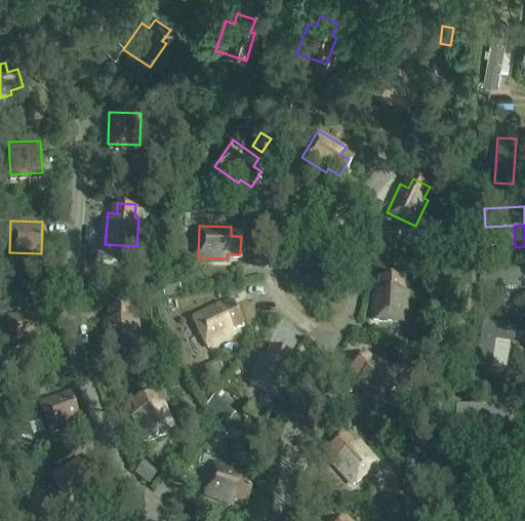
[(524,268),(482,269),(482,289),(524,288),(524,268)]
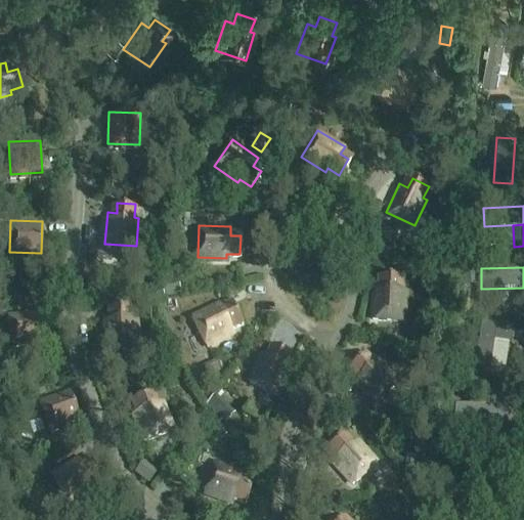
[(400,290),(401,276),(383,275),(382,286),(373,286),(370,317),(402,318),(404,290),(400,290)]
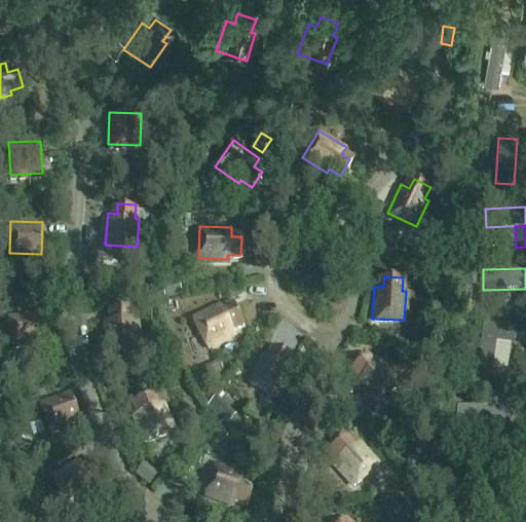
[(225,309),(221,301),(192,315),(207,344),(232,332),(230,328),(242,322),(234,305),(225,309)]
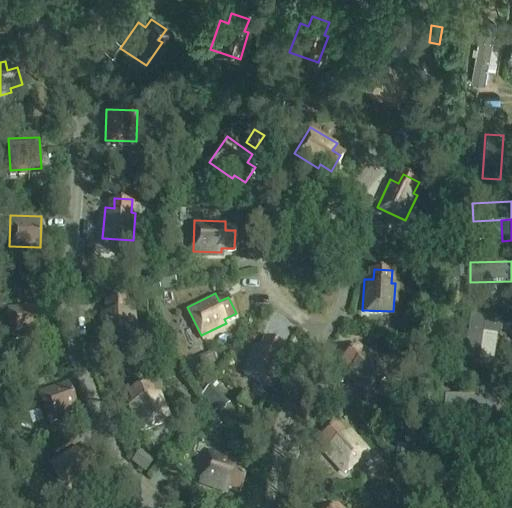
[(128,308),(127,295),(109,296),(109,306),(100,307),(102,338),(133,336),(132,308),(128,308)]
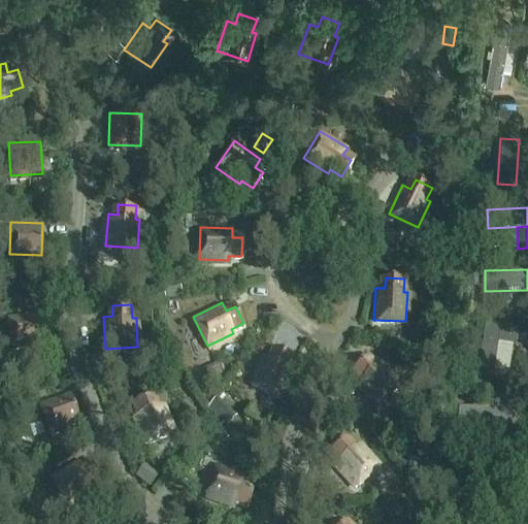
[(10,345),(42,340),(38,308),(6,313),(10,345)]
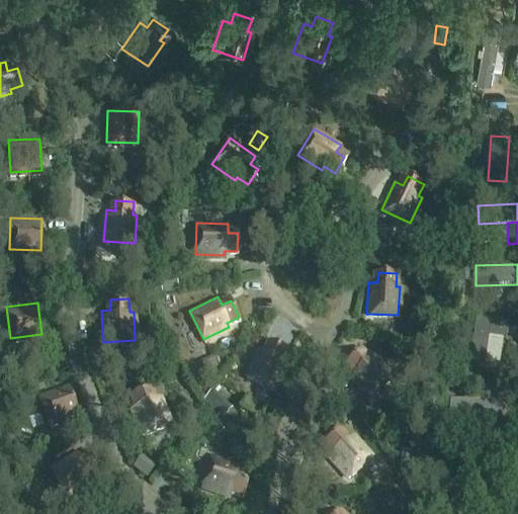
[(281,362),(287,350),(271,342),(266,351),(259,347),(244,374),(272,389),(285,363),(281,362)]
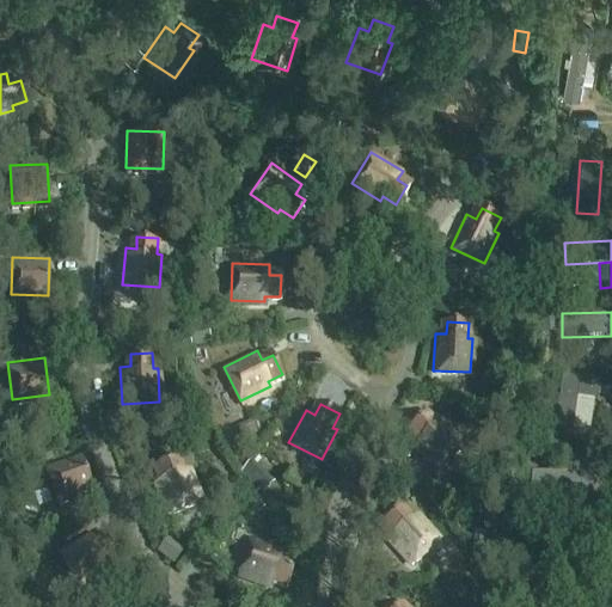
[(436,422),(426,411),(410,425),(418,434),(410,441),(435,468),(463,443),(440,418),(436,422)]
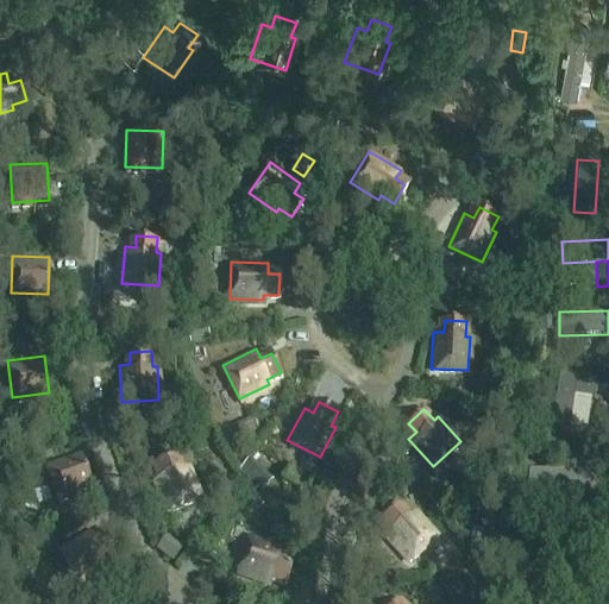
[(56,498),(90,486),(79,451),(44,463),(56,498)]
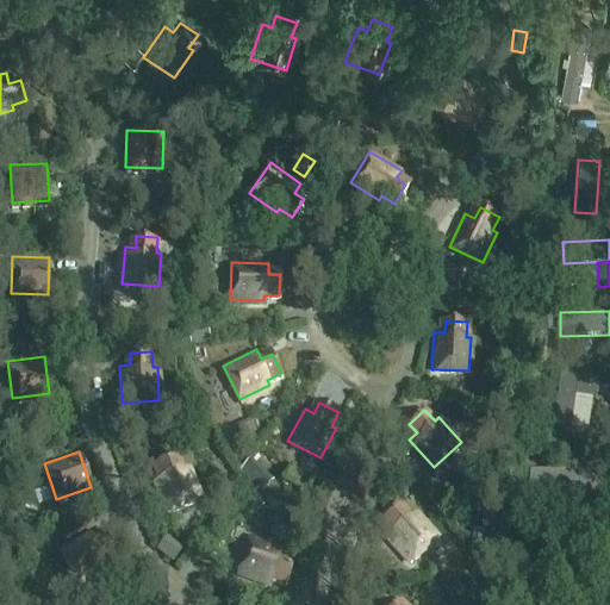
[(186,466),(180,451),(160,460),(165,472),(154,475),(168,510),(203,496),(190,465),(186,466)]
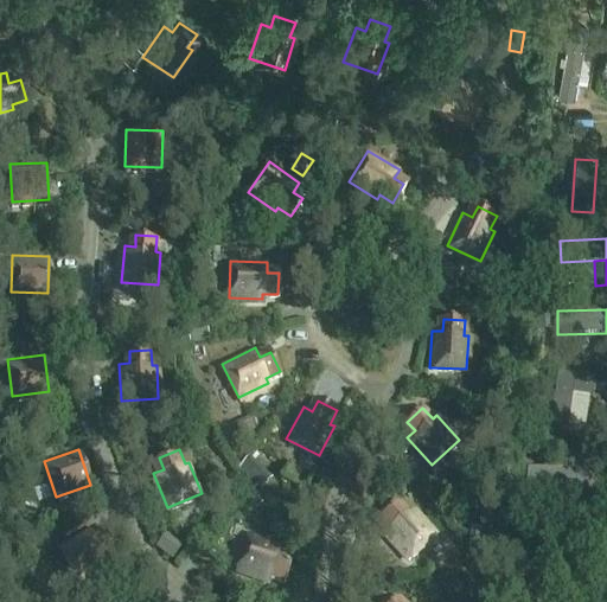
[(250,453),(238,465),(260,486),(272,474),(250,453)]
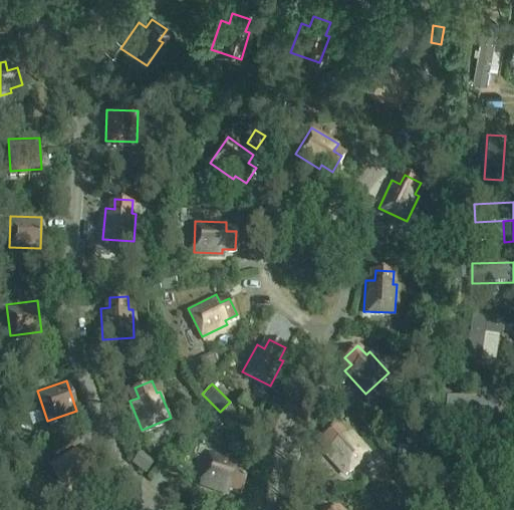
[(198,417),(208,405),(198,398),(188,410),(198,417)]
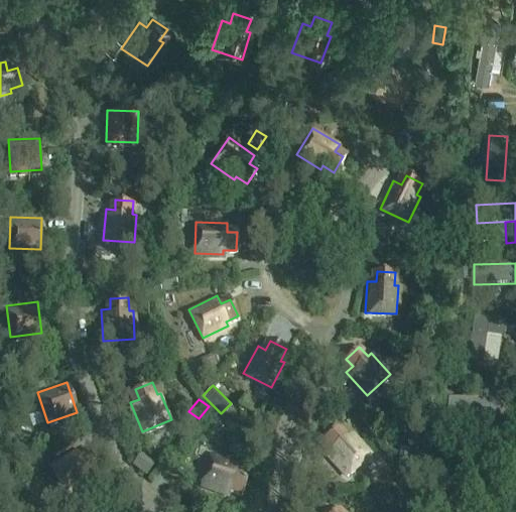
[(504,406),(485,406),(486,449),(504,449),(504,406)]
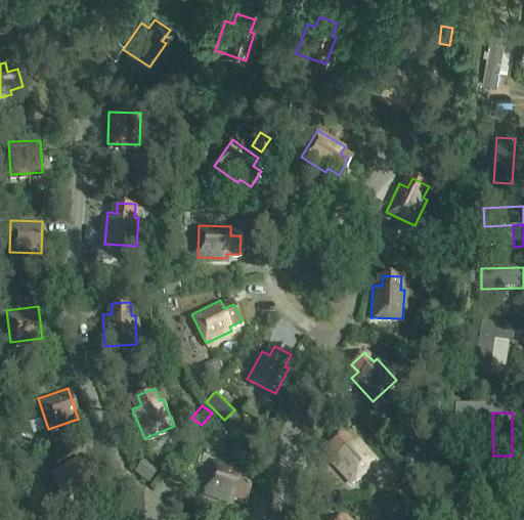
[(351,442),(343,432),(329,444),(336,452),(329,458),(349,482),(374,461),(354,439),(351,442)]
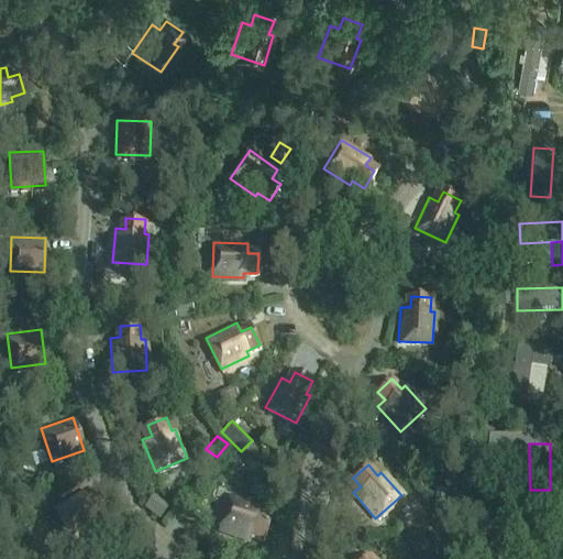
[(91,499),(87,490),(57,505),(73,536),(100,522),(98,517),(111,511),(101,493),(91,499)]
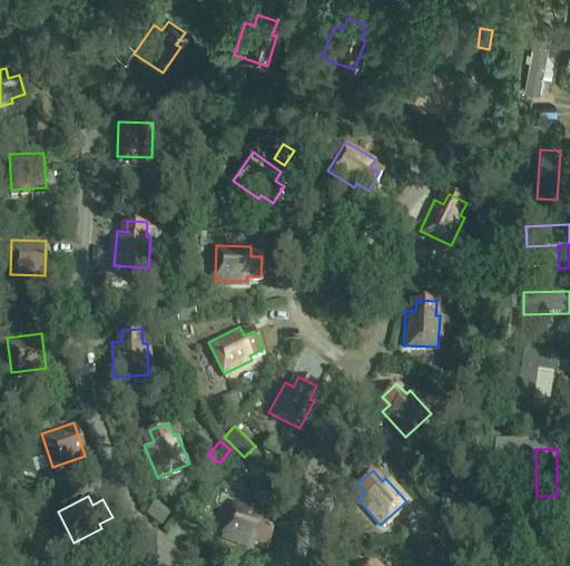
[(169,511),(157,501),(151,509),(163,518),(169,511)]
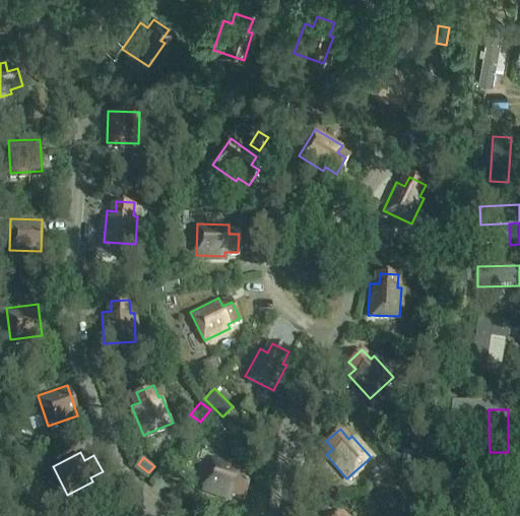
[(244,497),(250,479),(241,476),(244,467),(213,457),(203,487),(231,496),(232,493),(244,497)]
